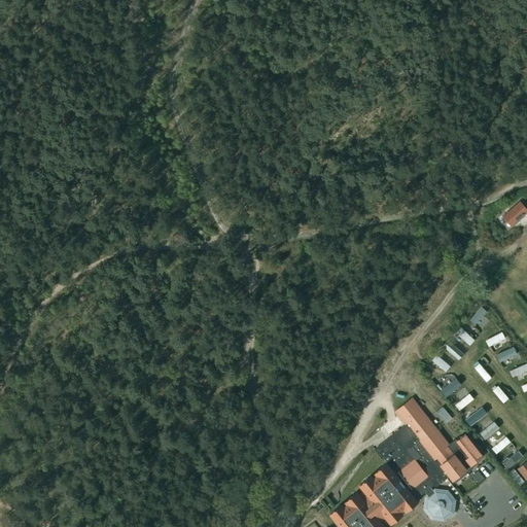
[(526,211),(523,204),(503,215),(510,224),(526,213),(526,211)]
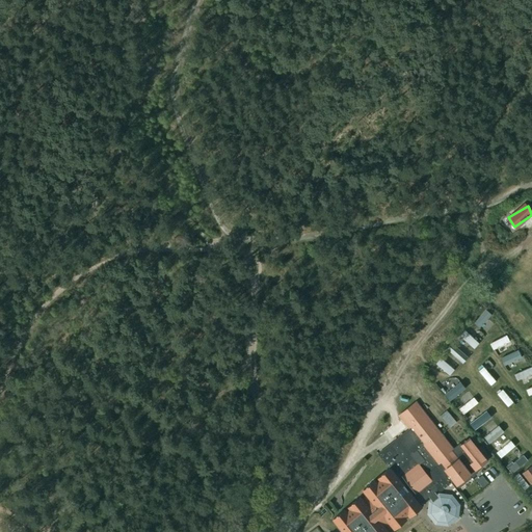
[(493,316),(486,311),(474,324),(480,329),(493,316)]
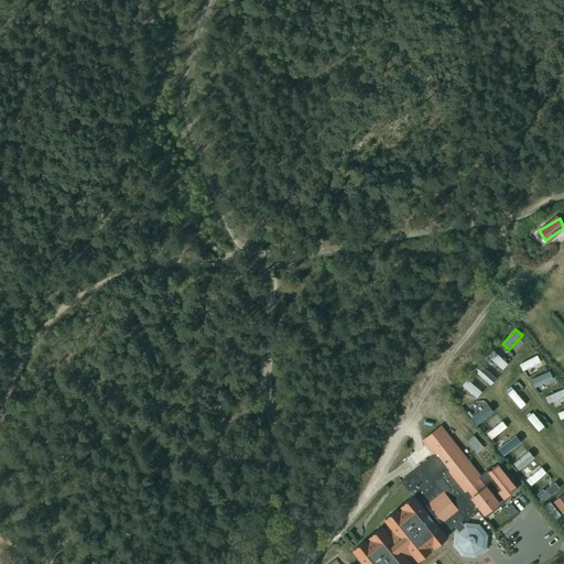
[(502,371),(508,366),(494,351),(488,357),(502,371)]
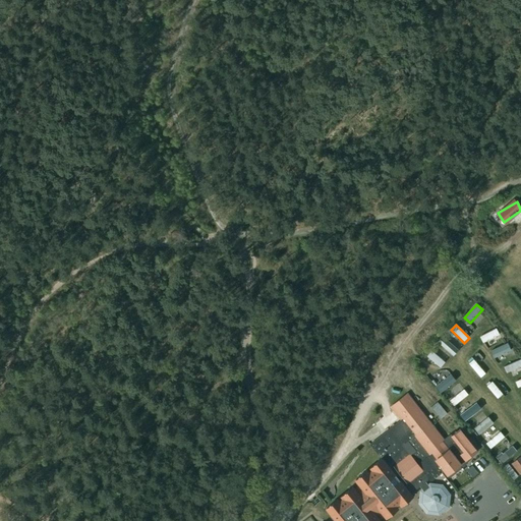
[(500,336),(497,330),(480,338),(483,344),(500,336)]
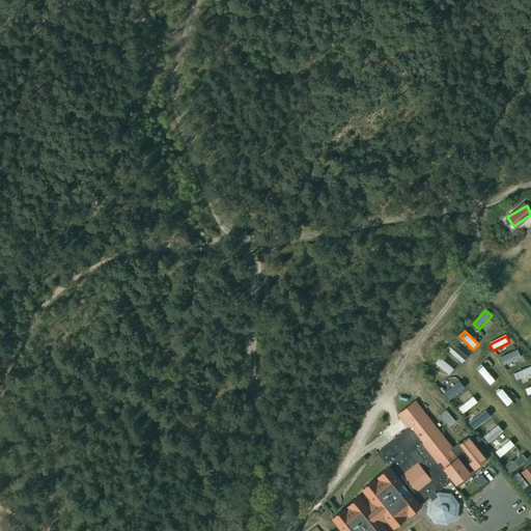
[(467,358),(452,343),(446,350),(462,364),(467,358)]
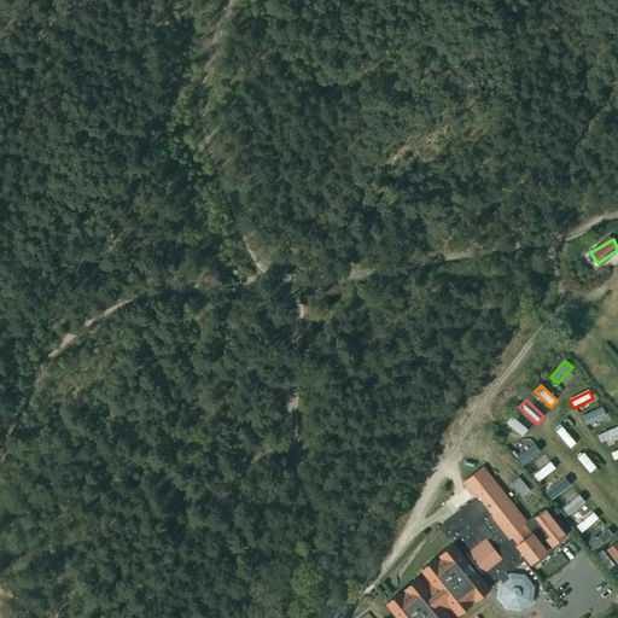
[(606,418),(602,409),(582,418),(586,426),(606,418)]
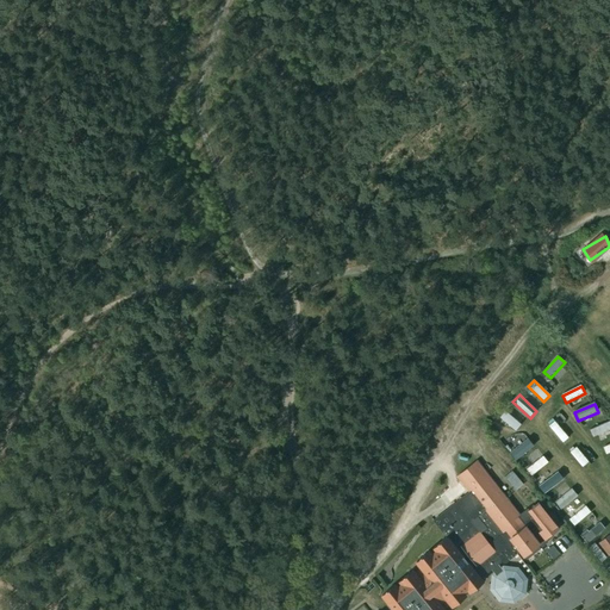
[(521,425),(505,412),(500,418),(515,433),(521,425)]
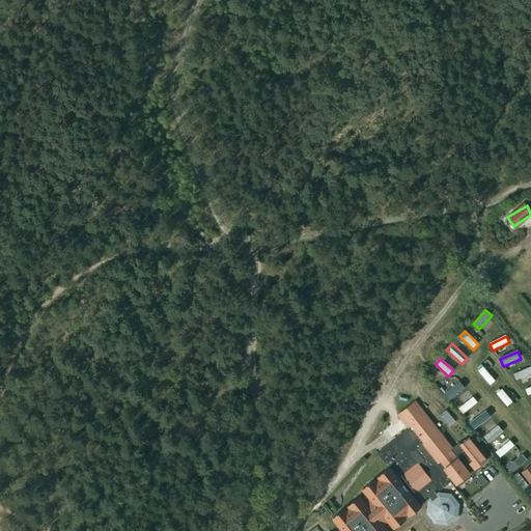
[(495,382),(483,367),(478,371),(491,386),(495,382)]
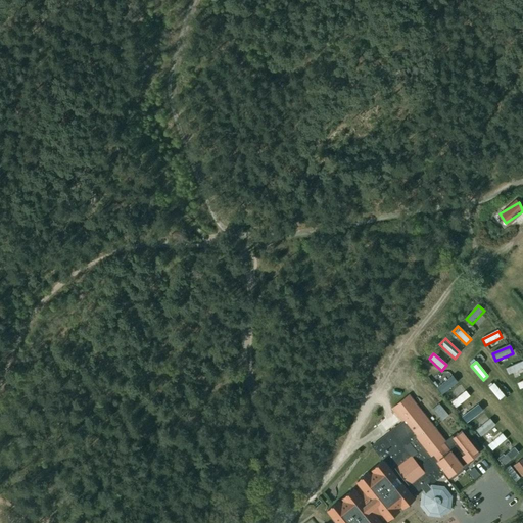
[(522,369),(522,362),(507,370),(509,376),(522,369)]
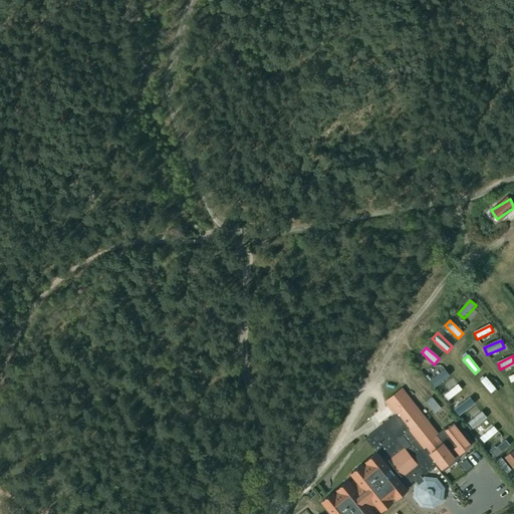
[(450,376),(445,370),(431,382),(435,389),(450,376)]
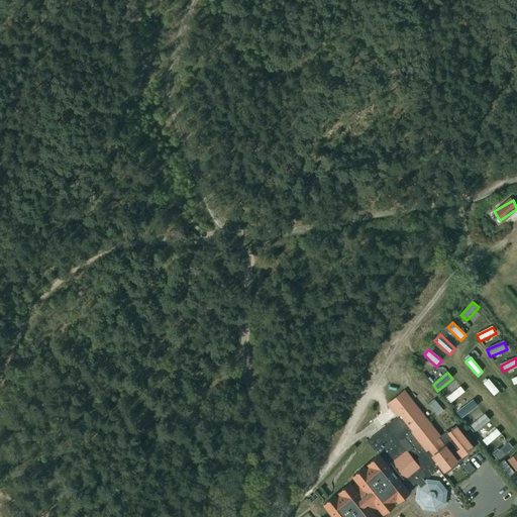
[(499,393),(489,380),(484,384),(494,397),(499,393)]
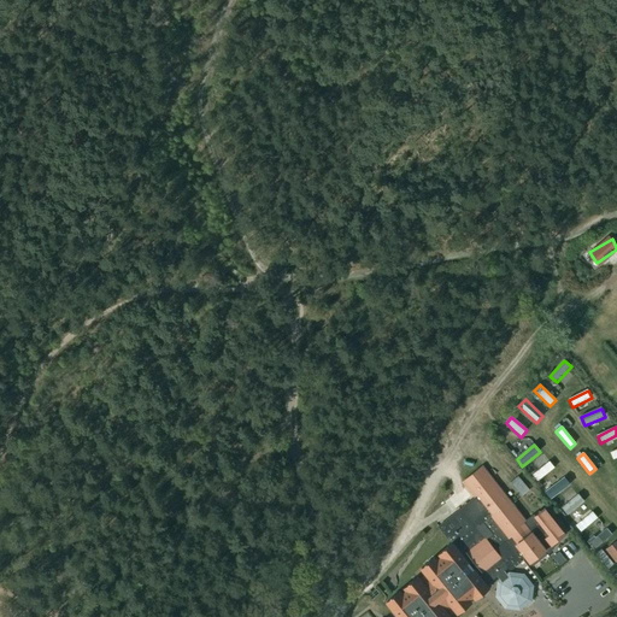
[(554,469),(550,463),(533,476),(538,482),(554,469)]
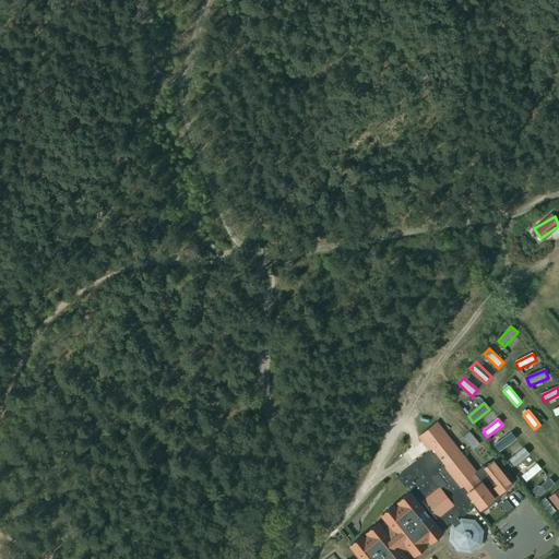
[(429,451),(397,476),(414,496),(402,506),(404,509),(400,512),(397,509),(385,518),(389,523),(383,527),(382,526),(370,535),(372,539),(368,543),(366,538),(358,545),(354,548),(361,558),(407,558),(414,555),(416,556),(428,547),(426,545),(425,544),(429,540),(432,544),(436,540),(443,534),(440,530),(450,522),(455,528),(454,530),(453,539),(460,547),(470,548),(478,543),(479,532),(473,524),(478,513),(472,504),(474,503),(479,510),(512,485),(494,461),(485,467),(483,466),(476,472),(437,421),(418,437),(420,440),(429,451)]
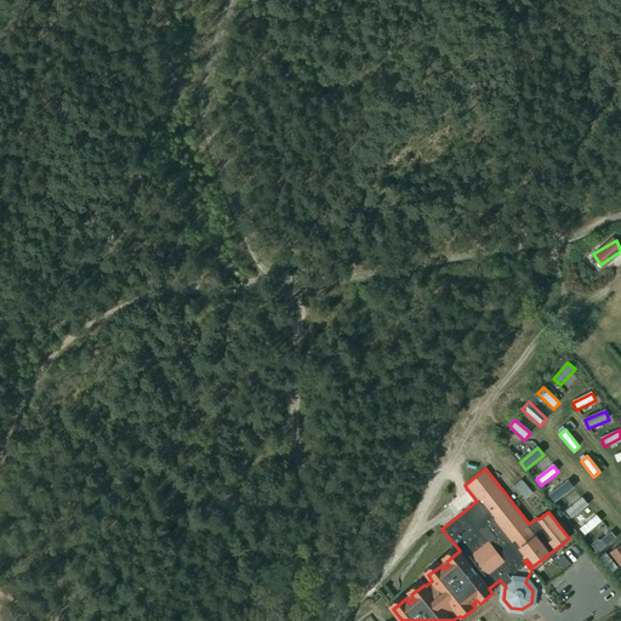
[(523,477),(516,482),(527,496),(533,491),(523,477)]
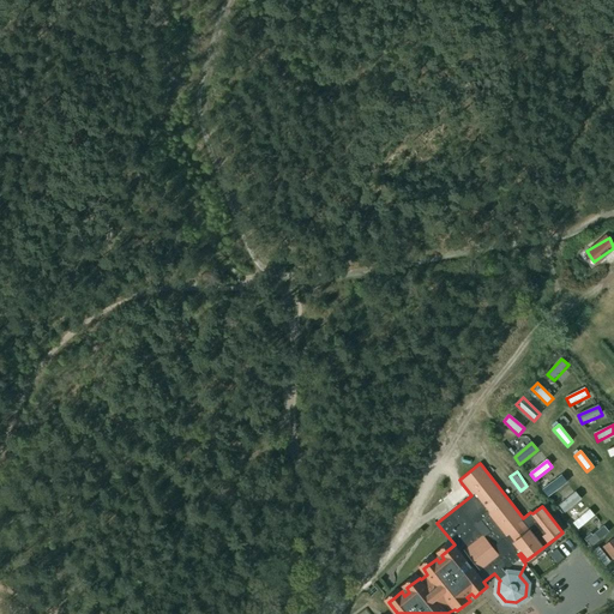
[(593,479),(605,492),(612,486),(599,473),(593,479)]
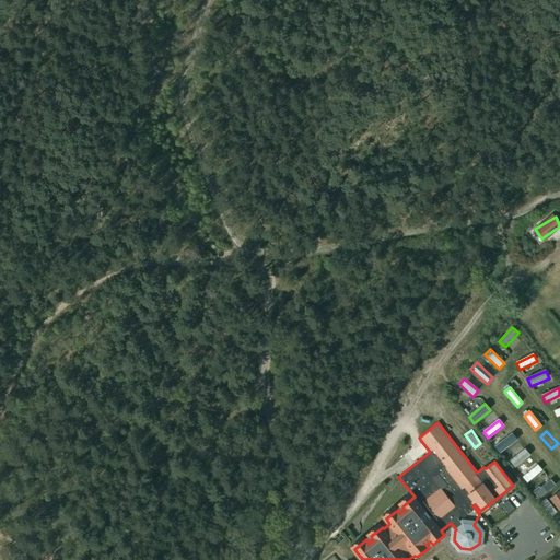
[(516,440),(513,434),(494,448),(499,454),(516,440)]
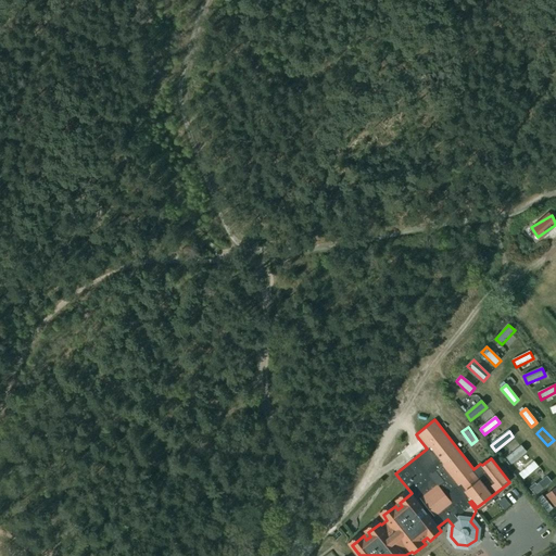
[(527,453),(521,446),(506,458),(512,465),(527,453)]
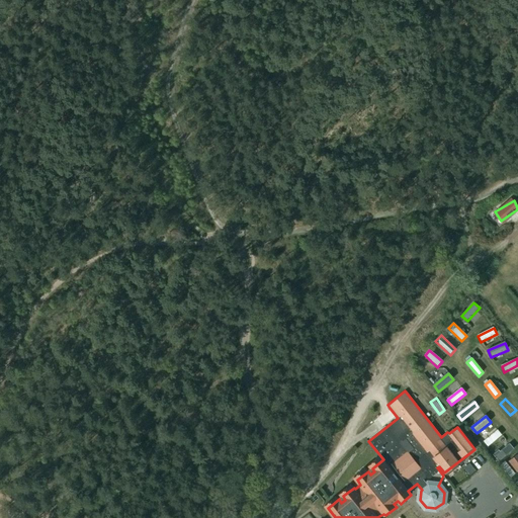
[(502,436),(498,431),(484,442),(488,447),(502,436)]
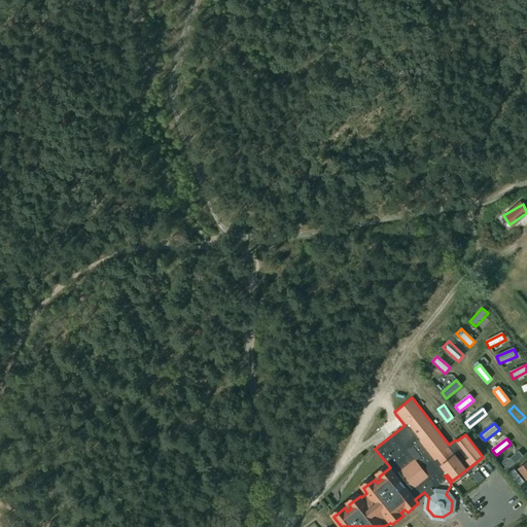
[(523,457),(519,453),(508,460),(507,459),(501,463),(507,470),(523,457)]
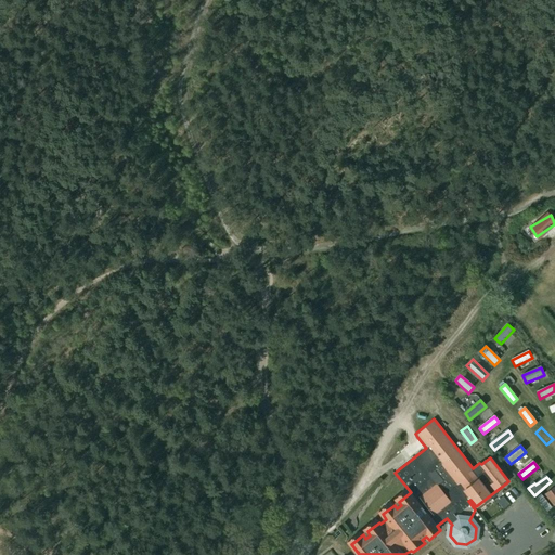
[(552,508),(541,495),(537,499),(547,513),(552,508)]
